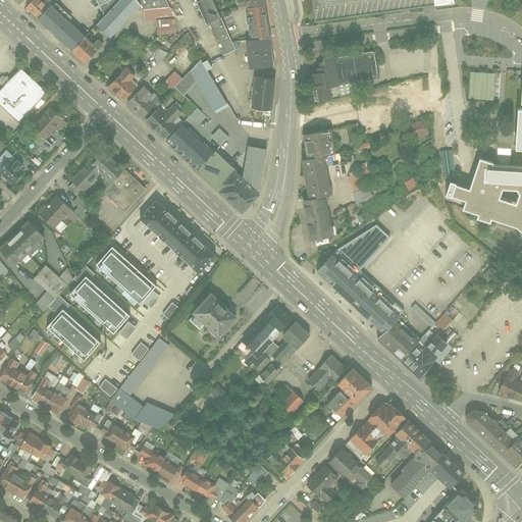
[(33,0),(27,7),(38,18),(49,7),(45,4),(48,0),(33,0)]
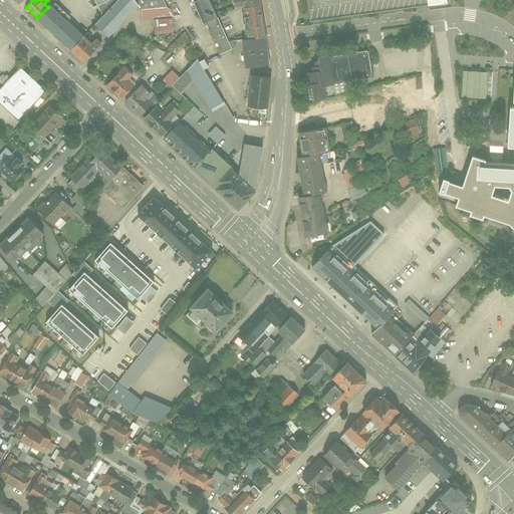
[(136,3),(134,0),(115,0),(94,22),(107,34),(136,3)]
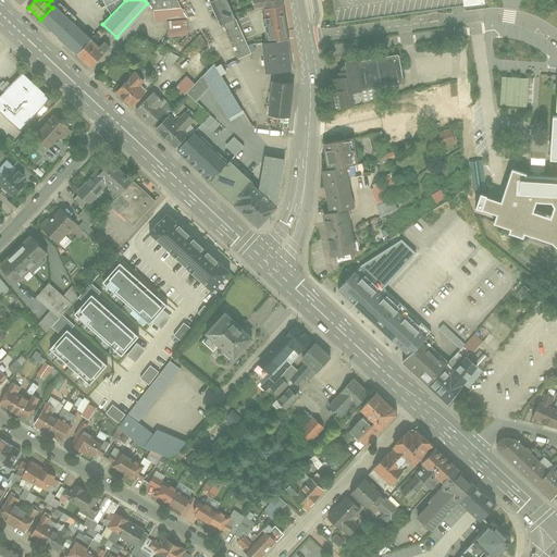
[(145,0),(147,3),(155,11),(183,9),(176,0),(145,0)]
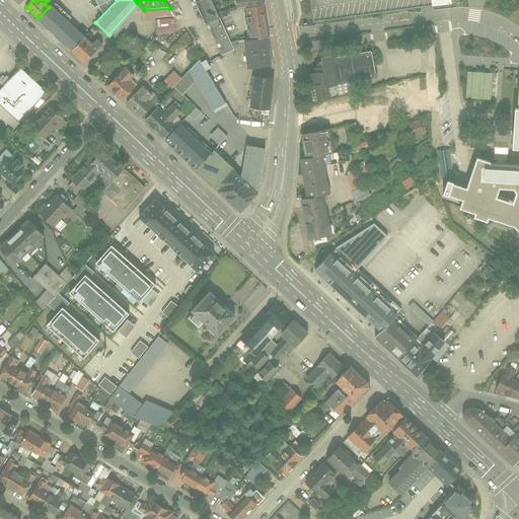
[(214,0),(198,0),(207,21),(221,14),(214,0)]
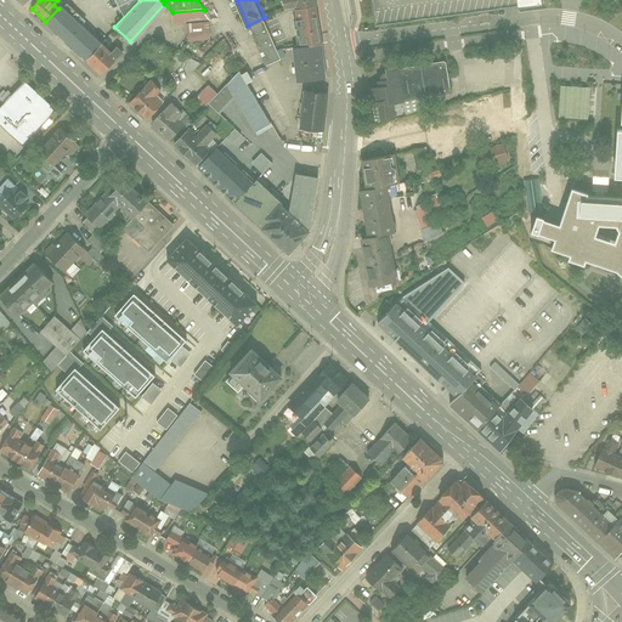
[(373,0),(378,23),(509,5),(543,0),(542,0),(373,0)]
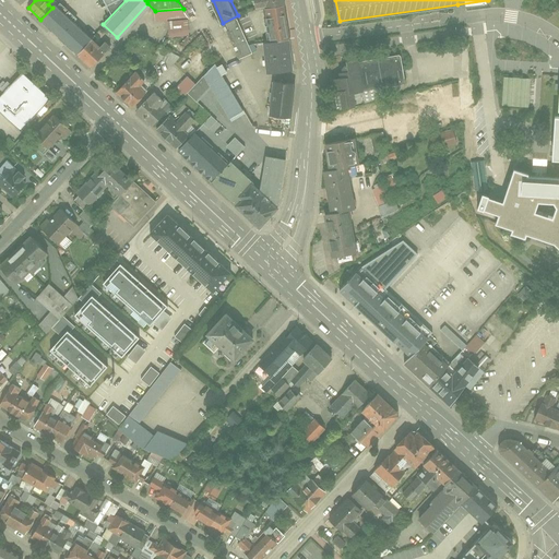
[(52,8),(40,20),(60,38),(74,22),(55,4),(52,8)]
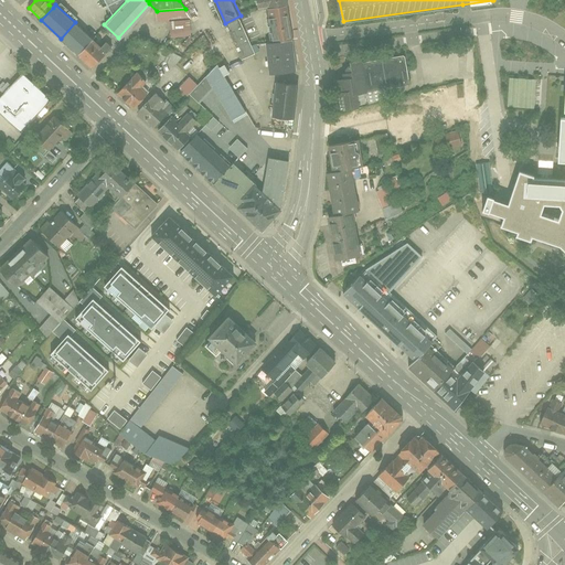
[(265,9),(268,42),(290,40),(295,40),(289,4),(265,9)]
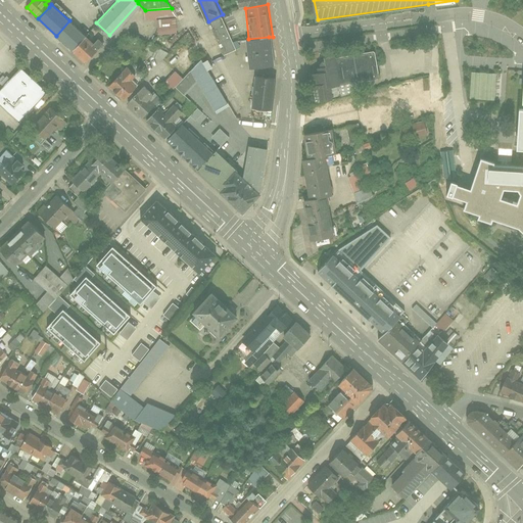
[(223,14),(208,21),(211,28),(214,27),(226,53),(238,48),(223,14)]
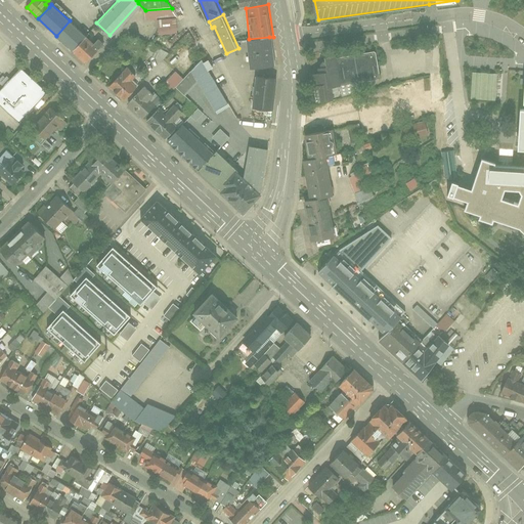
[(175,18),(158,20),(159,35),(176,33),(175,18)]
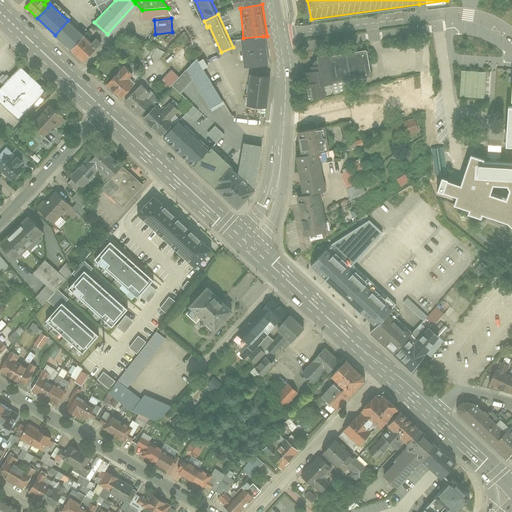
[(55,35),(84,62),(102,43),(96,39),(92,43),(68,20),(55,35)]
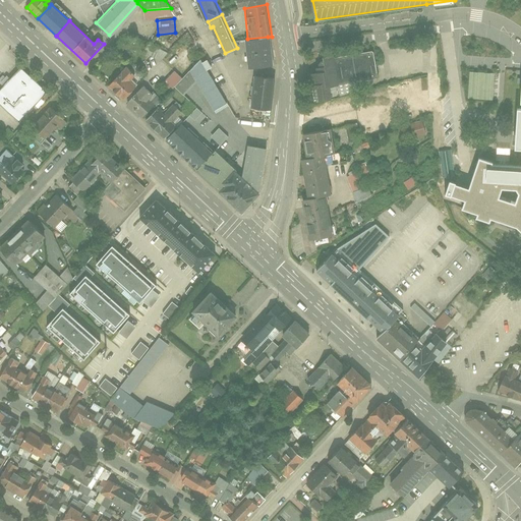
[(245,67),(270,65),(268,37),(247,39),(243,40),(245,67)]
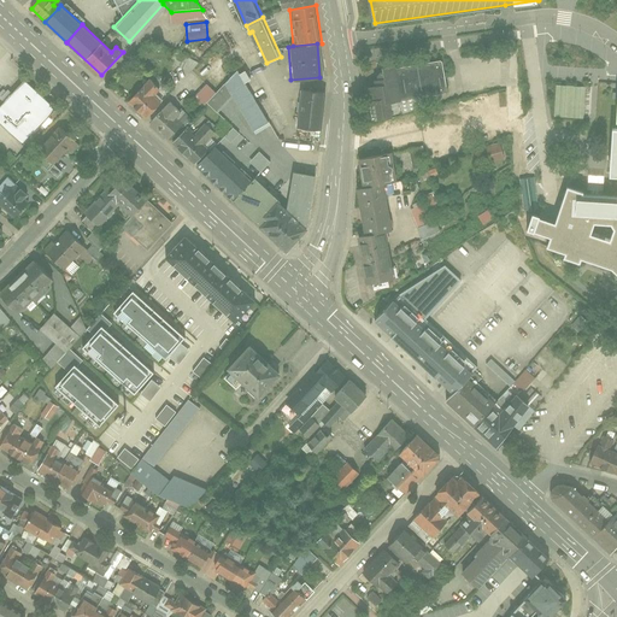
[(199,63),(177,52),(172,62),(191,71),(199,63)]
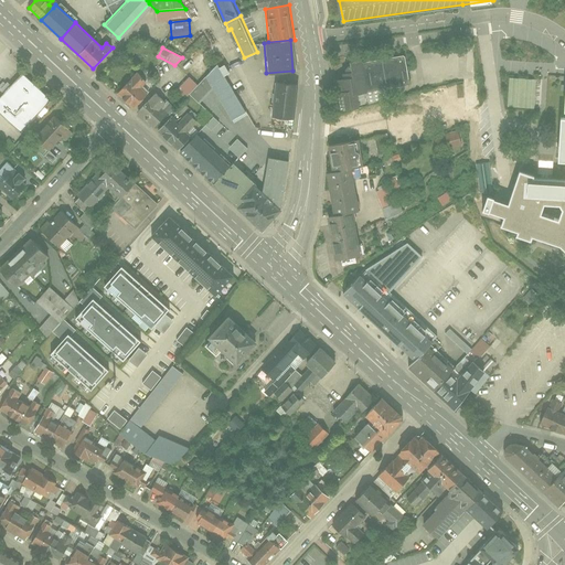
[(334,84),(341,119),(373,113),(370,98),(407,91),(400,52),(334,65),(338,83),(334,84)]
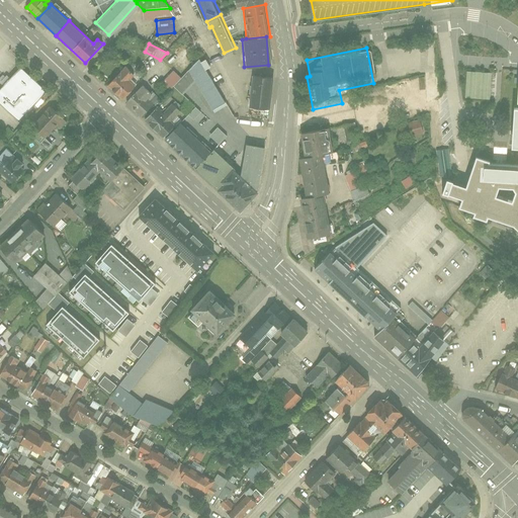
[(195,86),(212,113),(225,106),(198,64),(173,90),(183,99),(195,86)]
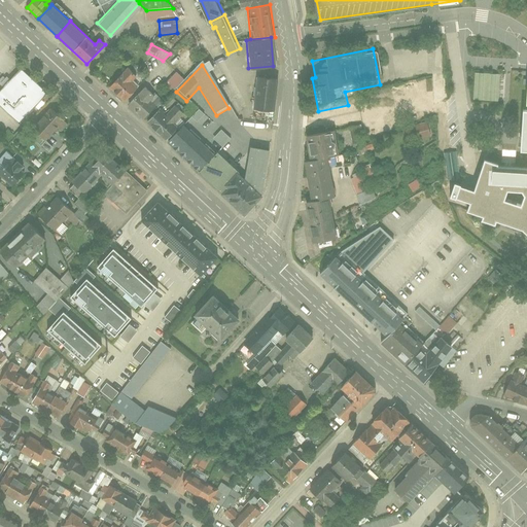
[(109,85),(125,99),(136,85),(132,81),(137,75),(128,68),(120,76),(118,74),(109,85)]
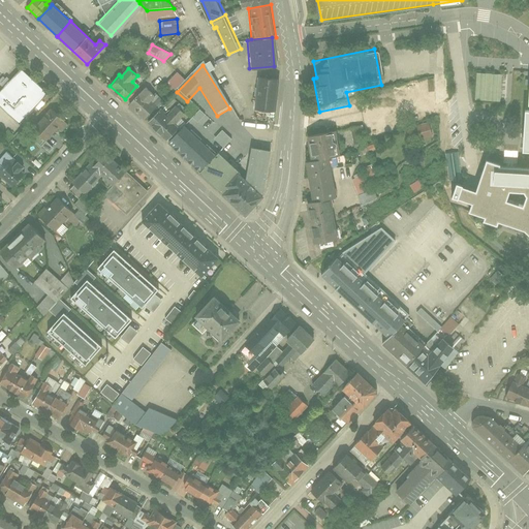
[(20,69),(0,90),(0,105),(19,123),(45,93),(20,69)]
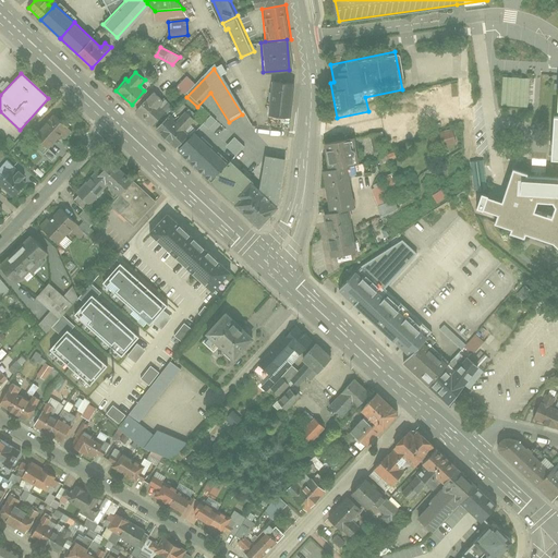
[(181,95),(194,82),(185,75),(173,88),(181,95)]
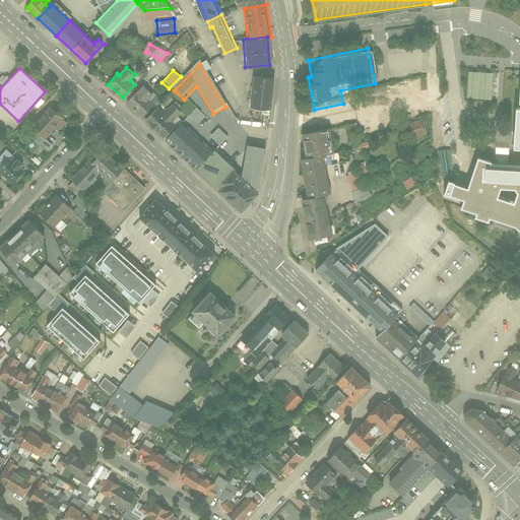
[(475,74),(467,73),(465,103),(491,104),(493,75),(475,74)]
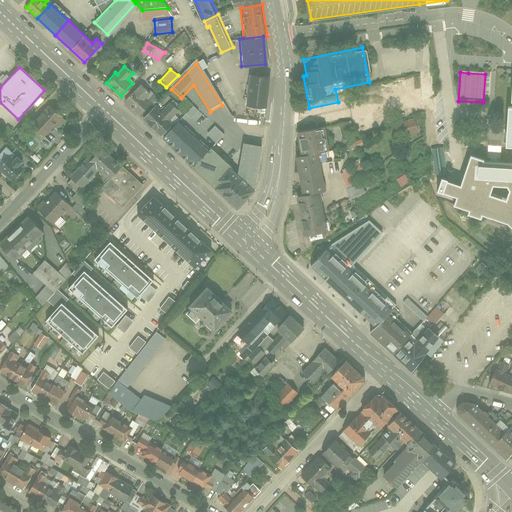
[(248,106),(268,108),(271,77),(251,75),(248,106)]
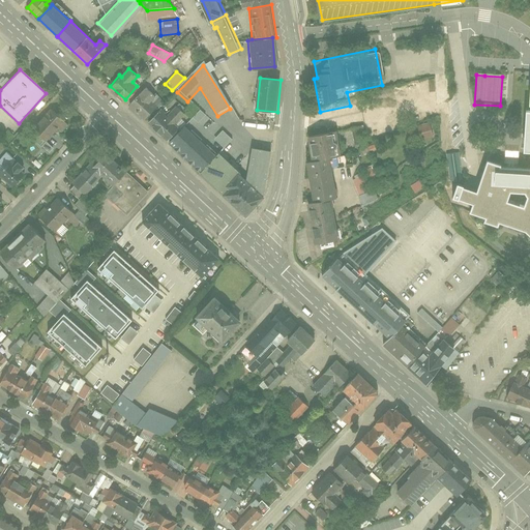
[(400,87),(393,89),(399,98),(410,94),(406,85),(400,87)]
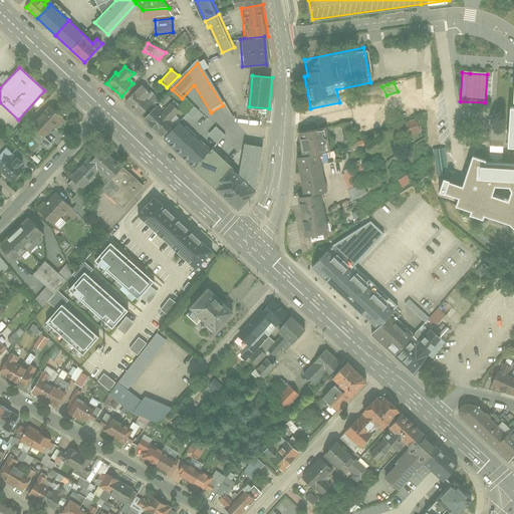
[(123,98),(140,113),(149,103),(145,99),(149,94),(139,85),(134,91),(132,89),(123,98)]
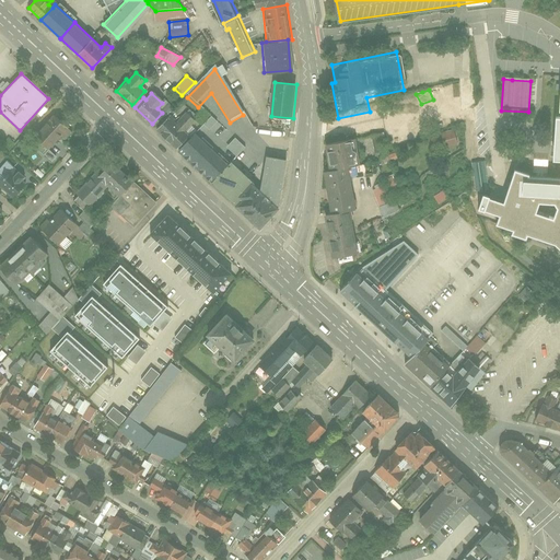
[(58,111),(34,136),(48,149),(59,136),(67,142),(79,129),(58,111)]
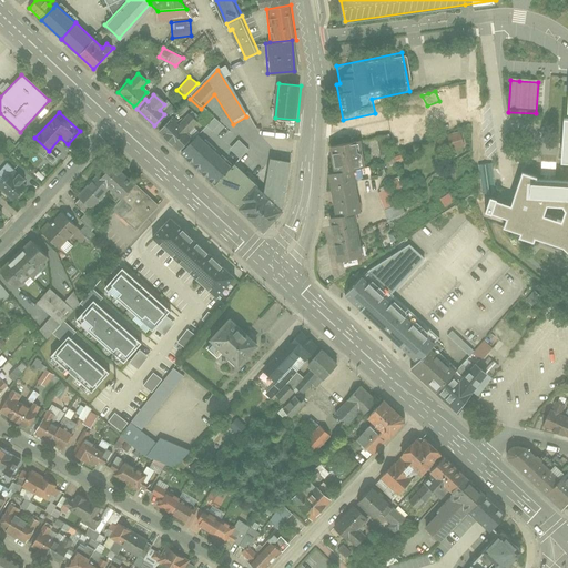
[(159,130),(179,149),(189,138),(184,134),(195,122),(188,114),(179,124),(171,118),(159,130)]
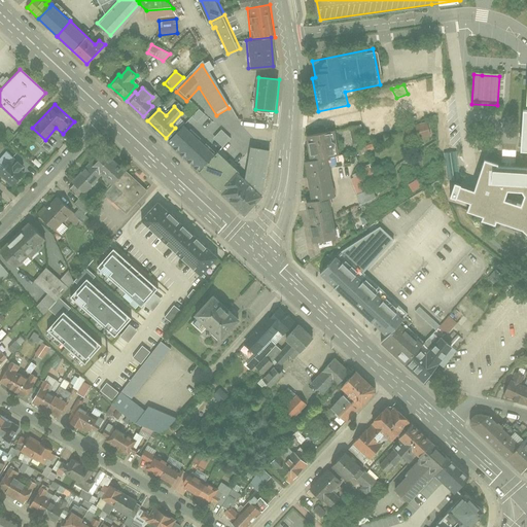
[(526,107),(526,108),(524,149),(526,149),(526,165),(502,164),(487,160),(477,191),(459,186),(455,196),(472,202),(470,210),(486,214),(485,219),(497,222),(498,218),(526,229),(526,107)]
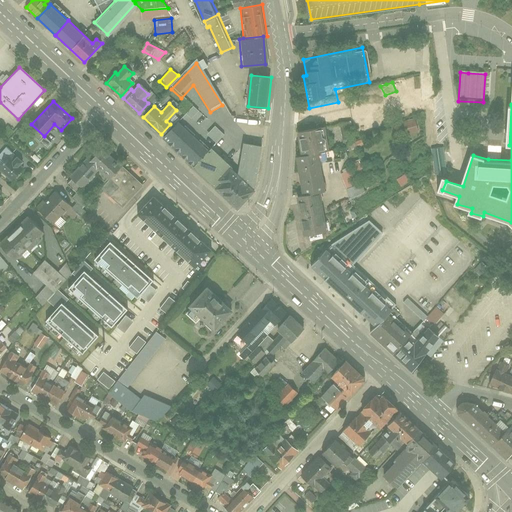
[(192,106),(186,114),(191,118),(197,111),(192,106)]
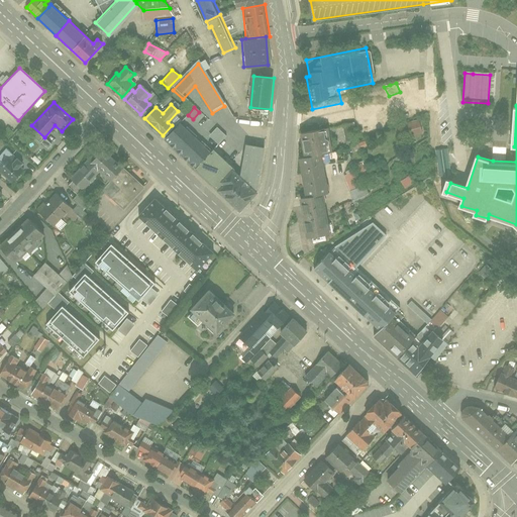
[(188,115),(167,138),(196,165),(209,151),(189,135),(198,124),(193,119),(188,115)]
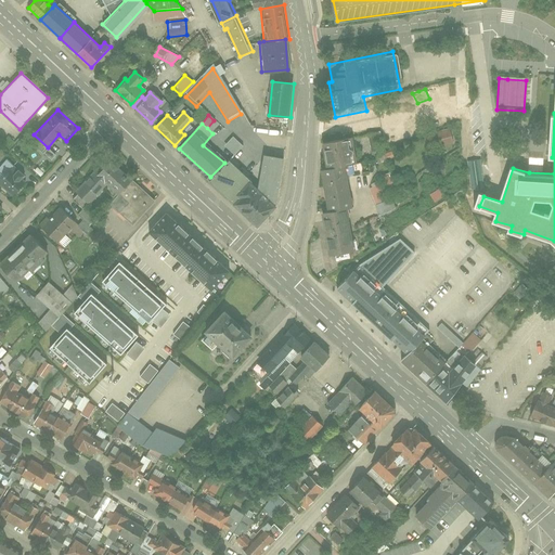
[(449,129),(439,131),(443,144),(452,141),(449,129)]
